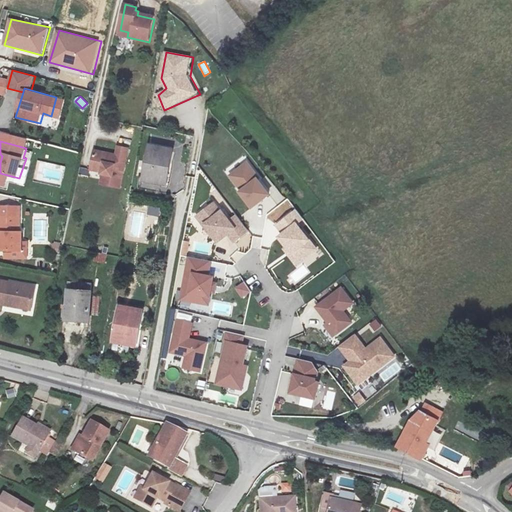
[(172,149),(148,145),(141,182),(166,186),(172,149)]
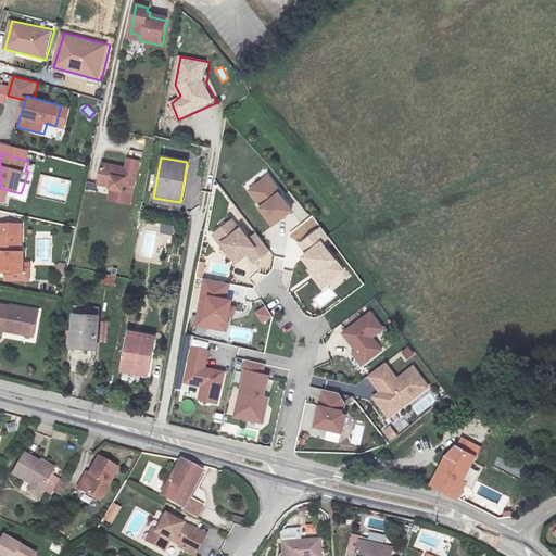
[(128,205),(138,161),(124,160),(122,171),(100,167),(96,189),(112,192),(110,202),(128,205)]
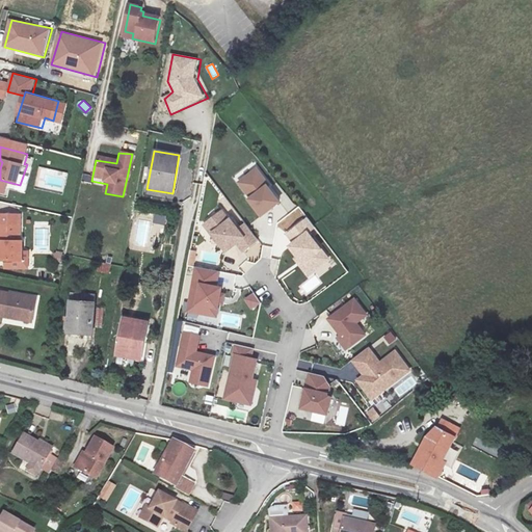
[(256,168),(235,183),(246,196),(243,200),(258,218),(280,203),(267,188),(270,185),(256,168)]
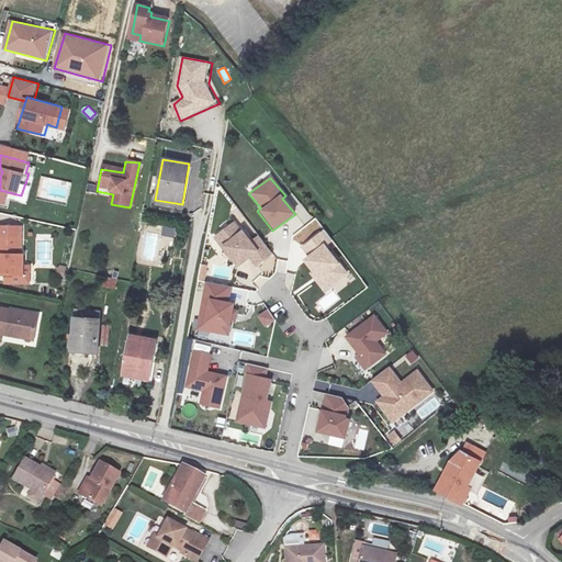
[(246,232),(236,222),(218,239),(238,267),(251,259),(257,269),(278,256),(262,236),(257,239),(251,232),(246,232)]
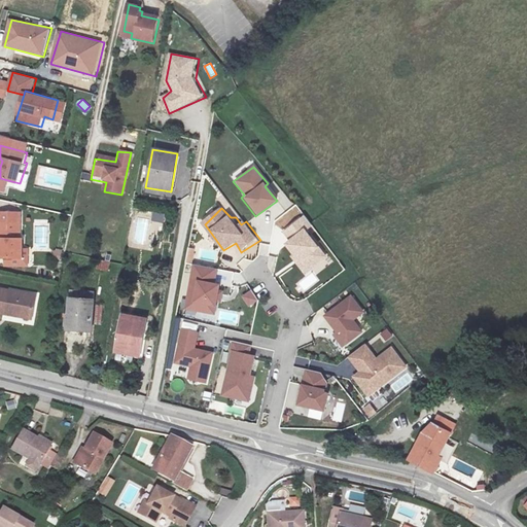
[(164,222),(165,213),(153,212),(152,221),(164,222)]
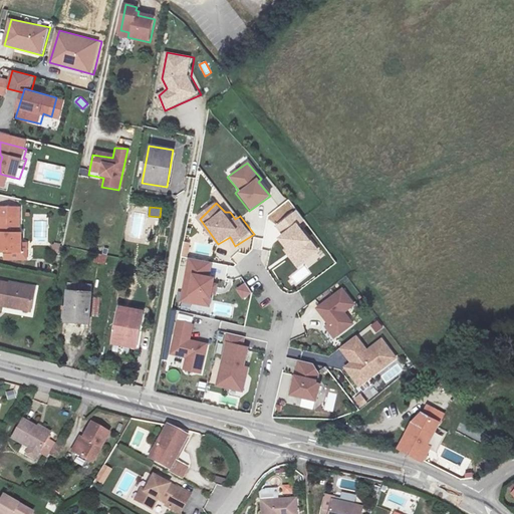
[(19,213),(0,208),(0,248),(19,252),(22,233),(15,231),(19,213)]
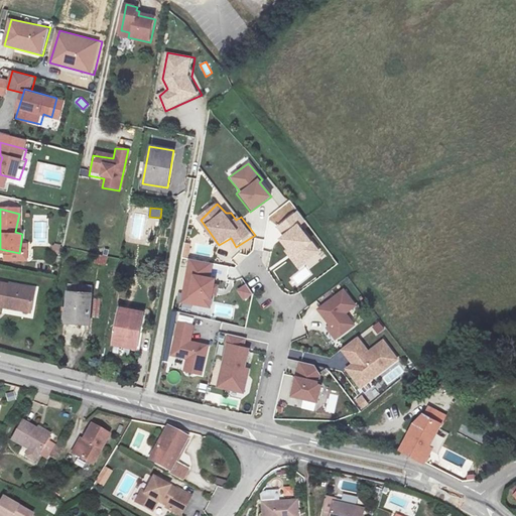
[(306,222),(296,212),(275,228),(282,236),(278,239),(299,269),(320,253),(300,228),(306,222)]
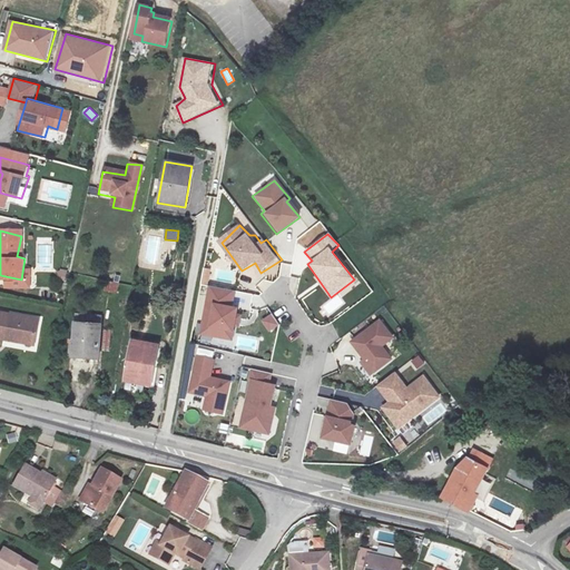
[(169,264),(172,253),(161,252),(160,263),(169,264)]
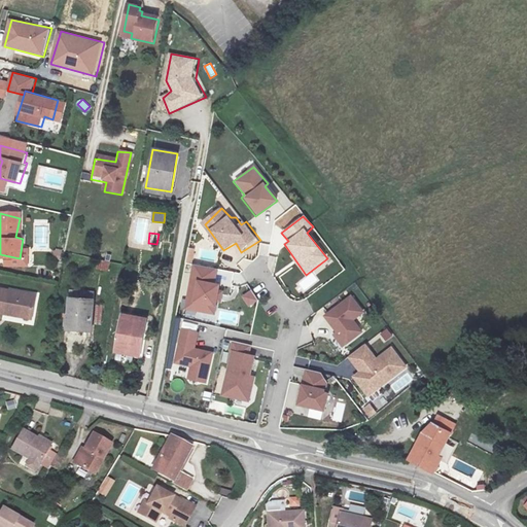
[(97,269),(109,271),(110,260),(99,259),(97,269)]
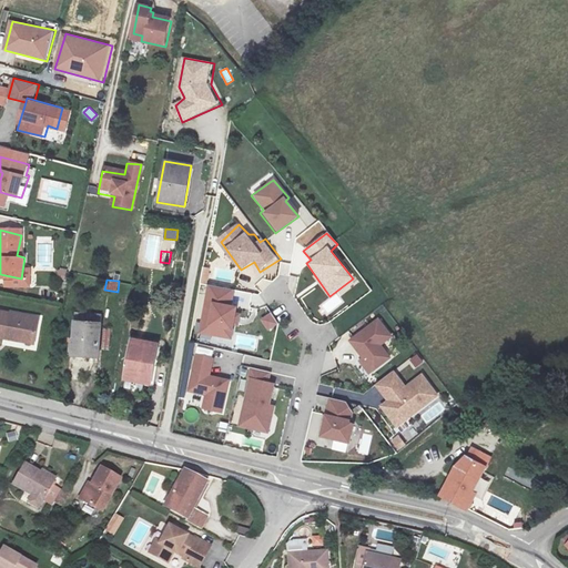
[(235,305),(237,291),(211,285),(202,332),(235,340),(243,308),(235,305)]
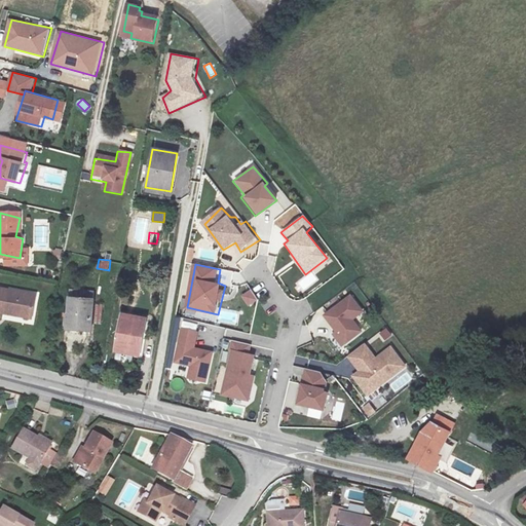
[(30,293),(0,286),(0,312),(25,317),(30,293)]
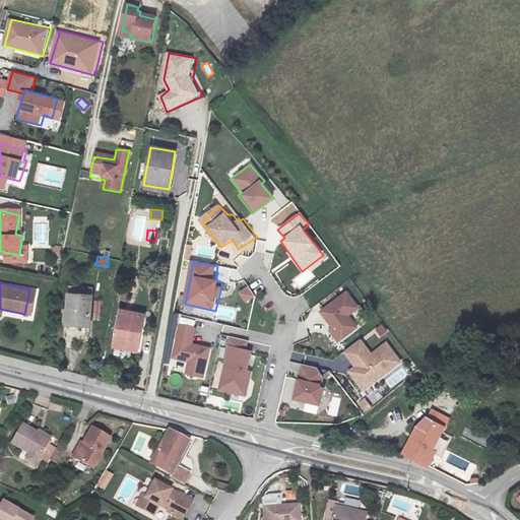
[(248,285),(239,291),(246,303),(256,297),(248,285)]
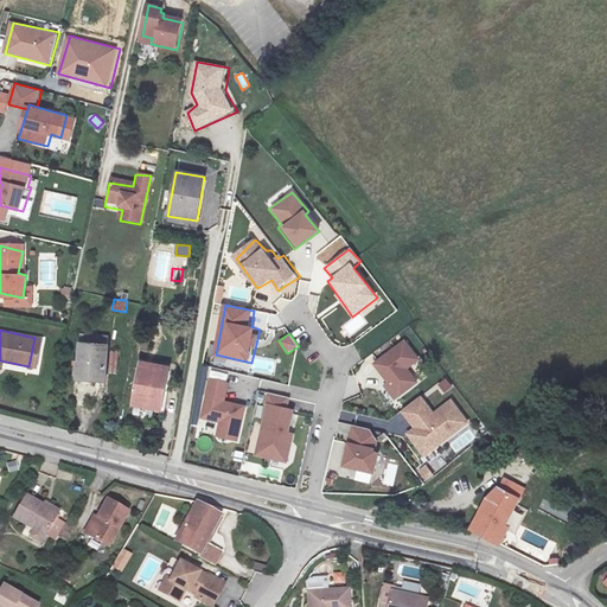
[(419,360),(404,339),(372,363),(387,383),(383,385),(395,401),(416,382),(408,369),(419,360)]
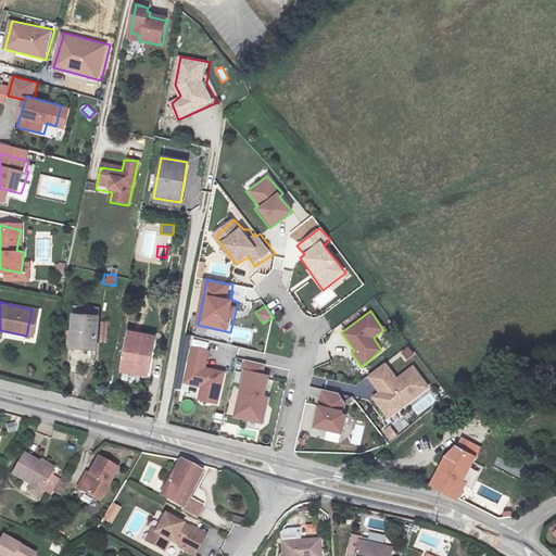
[(92,323),(67,320),(66,351),(90,353),(92,323)]
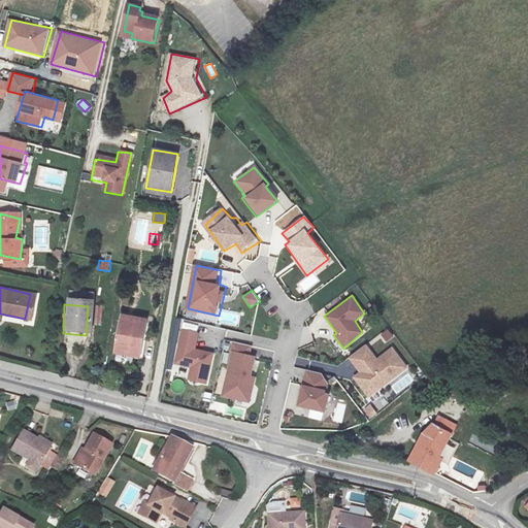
[(236,323),(237,318),(234,315),(229,315),(228,322),(236,323)]
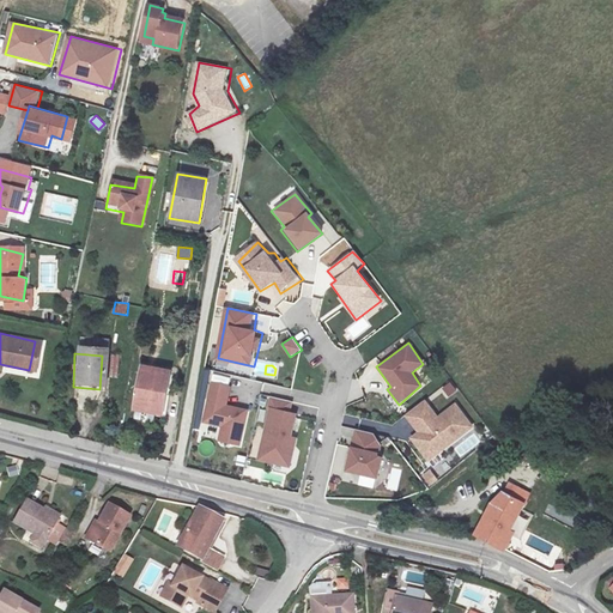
[(162,376),(131,371),(123,414),(153,420),(162,376)]
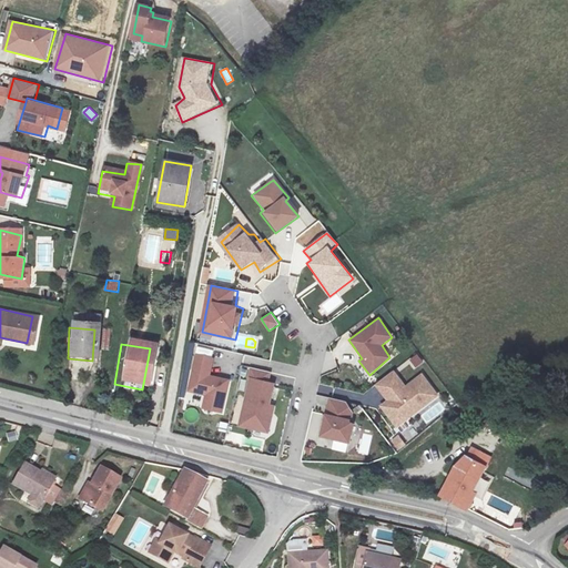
[(425,362),(418,353),(409,361),(415,367),(425,362)]
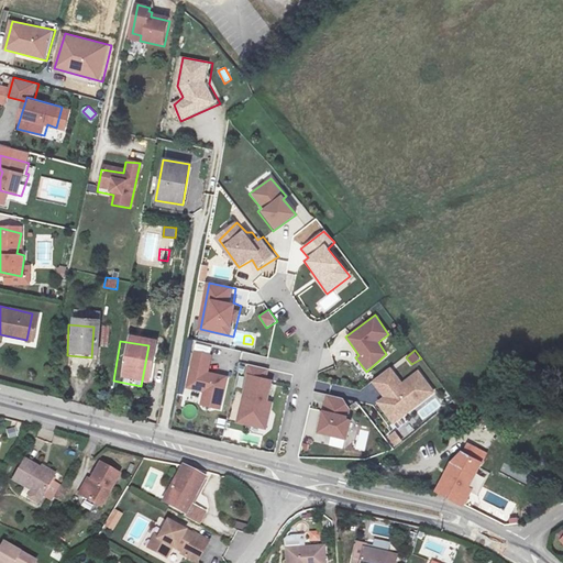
[(216,356),(197,352),(188,388),(205,394),(203,405),(223,411),(232,378),(212,373),(216,356)]
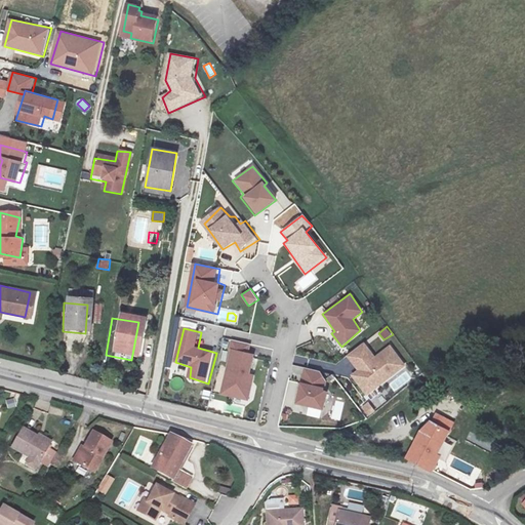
[(257,349),(233,342),(221,395),(247,400),(257,349)]
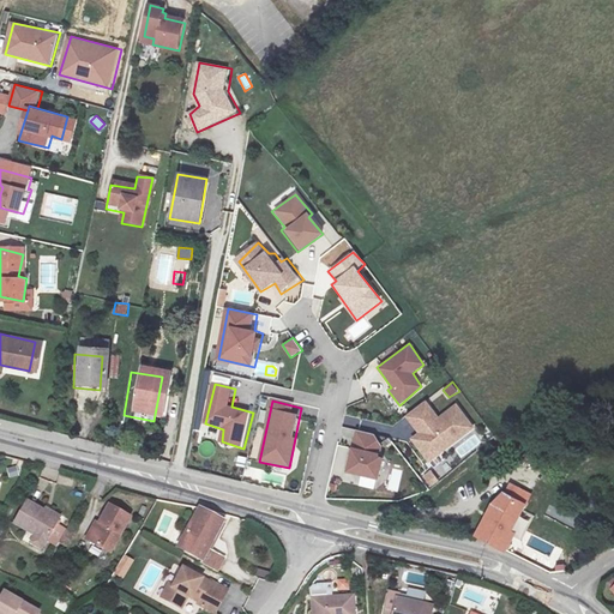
[(427,402),(405,417),(416,432),(410,439),(427,462),(475,428),(456,404),(439,415),(427,402)]
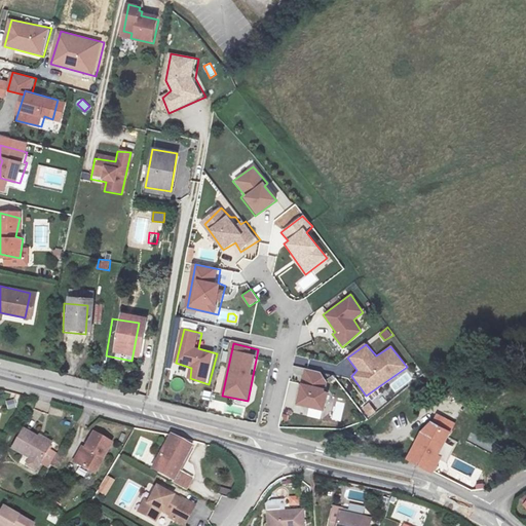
[(322,373),(303,369),(301,384),(297,383),(294,408),(322,411),(326,393),(324,389),(328,382),(322,373)]
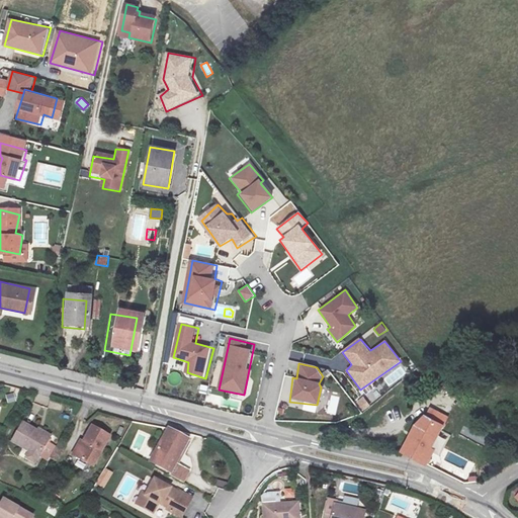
[(370,406),(363,398),(356,403),(364,412),(370,406)]
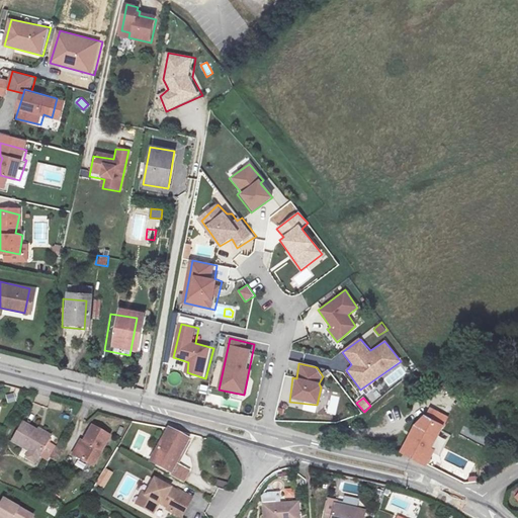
[(416,419),(394,455),(415,464),(434,430),(416,419)]
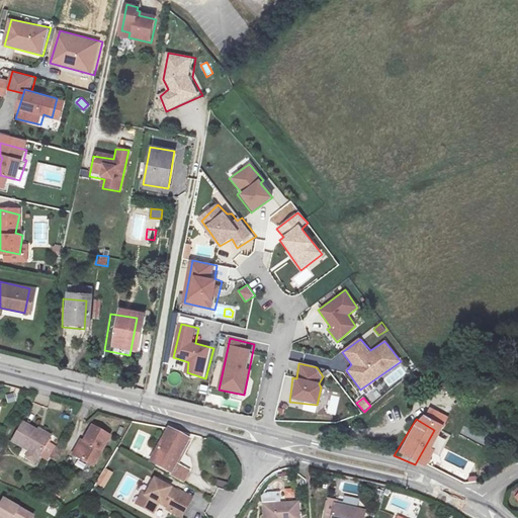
[(0,441),(27,456),(38,436),(9,421),(0,439),(0,441)]
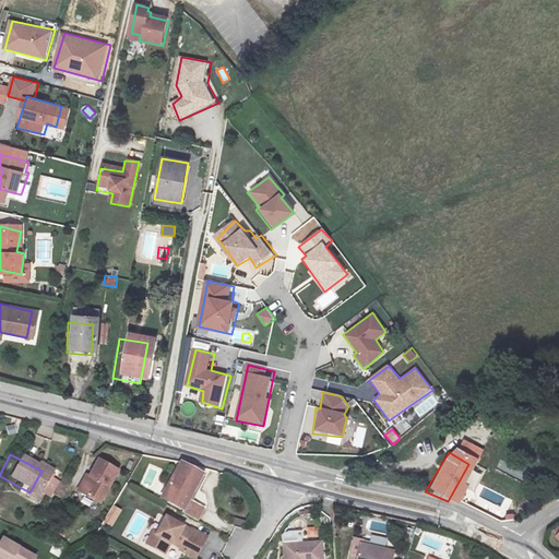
[(106,466),(86,456),(70,489),(90,499),(106,466)]
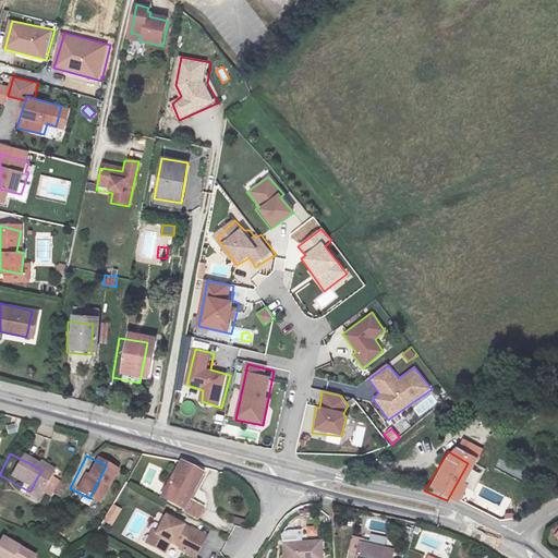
[(153,497),(187,511),(191,502),(180,498),(192,469),(171,459),(153,497)]
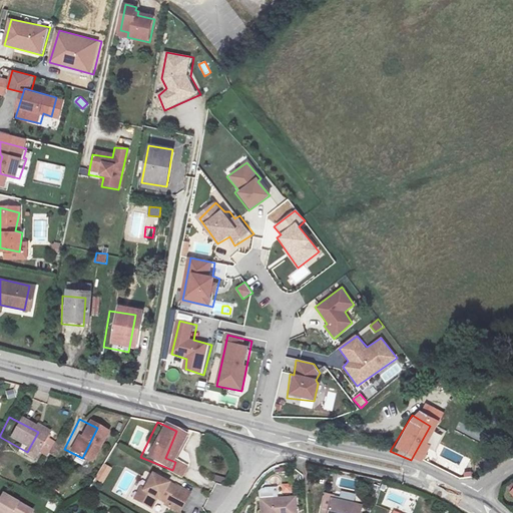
[(94,479),(103,484),(111,468),(103,463),(94,479)]
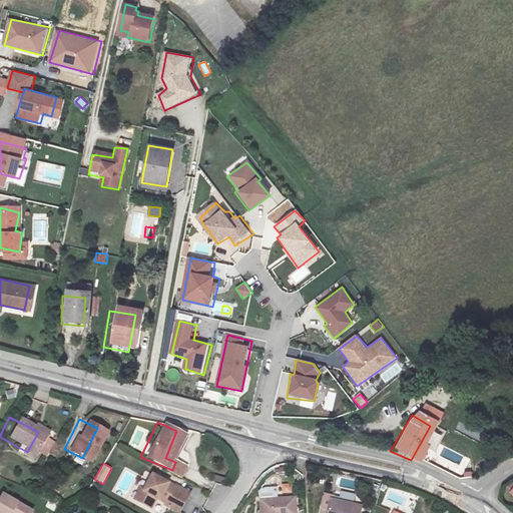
[(215,474),(213,480),(223,484),(225,478),(215,474)]
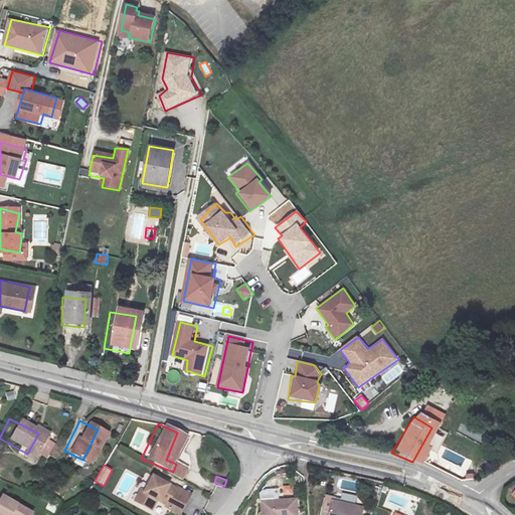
[(159,510),(167,514),(174,514),(180,506),(168,498),(170,494),(149,481),(140,495),(134,505),(146,512),(151,502),(160,508),(159,510)]
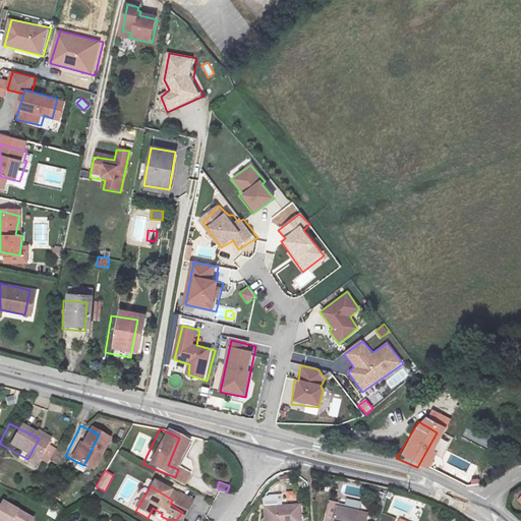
[(131,508),(135,511),(141,501),(137,498),(131,508)]
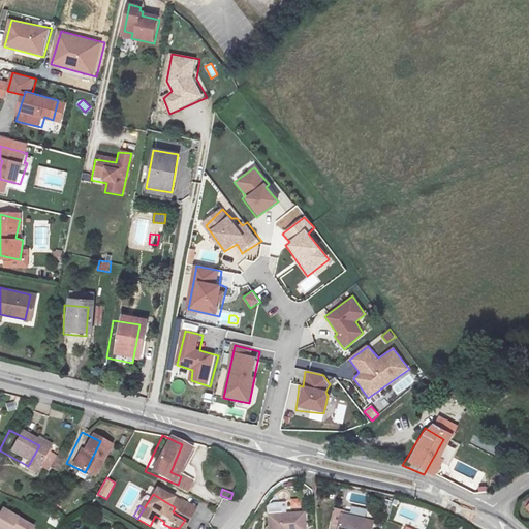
[(176,505),(175,507),(173,511),(185,520),(189,514),(176,505)]
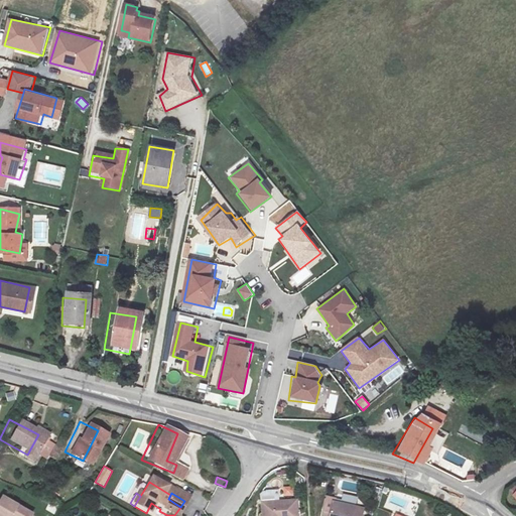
[(30,515),(32,512),(3,496),(0,500),(0,515),(30,515)]
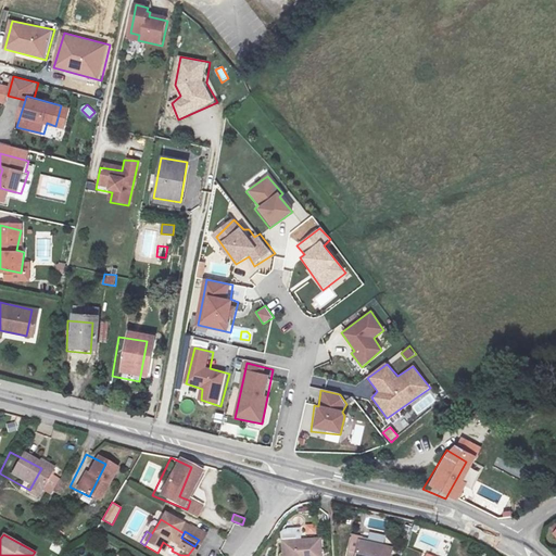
[(371,555),(373,550),(340,545),(338,555),(371,555)]
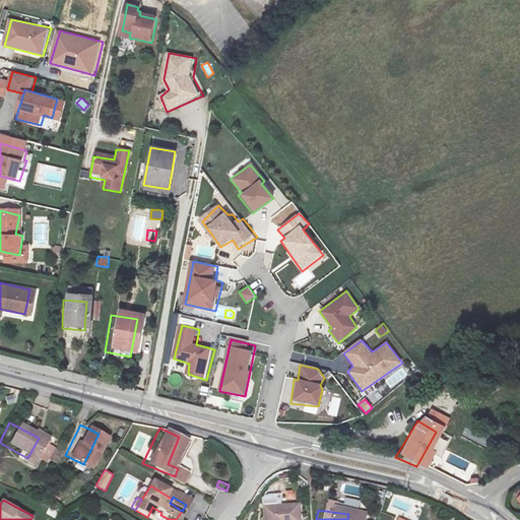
[(286,519),(286,511),(254,514),(254,519),(286,519)]
